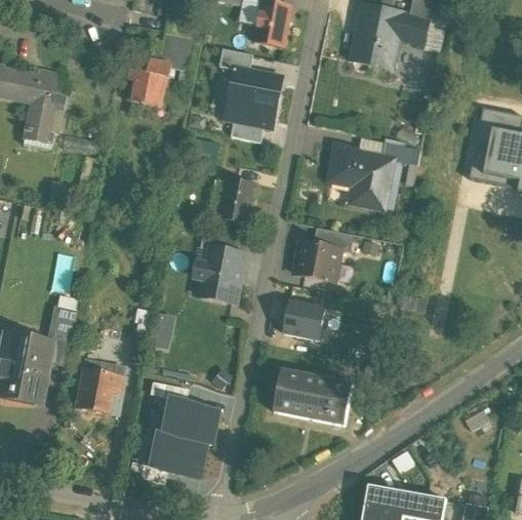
[(411,0),(411,2),(438,7),(445,9),(447,0),(411,0)]
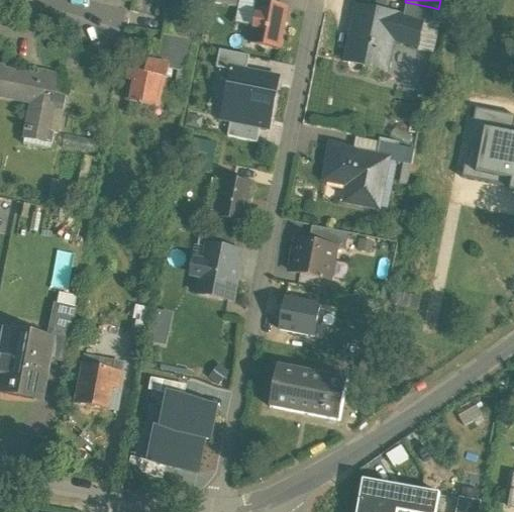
[(285,8),(255,1),(247,42),(277,48),(285,8)]
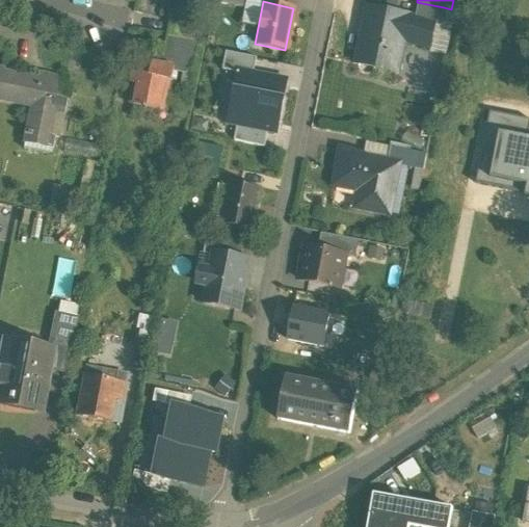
[(444,7),(417,2),(414,17),(430,20),(430,21),(441,23),(444,7)]
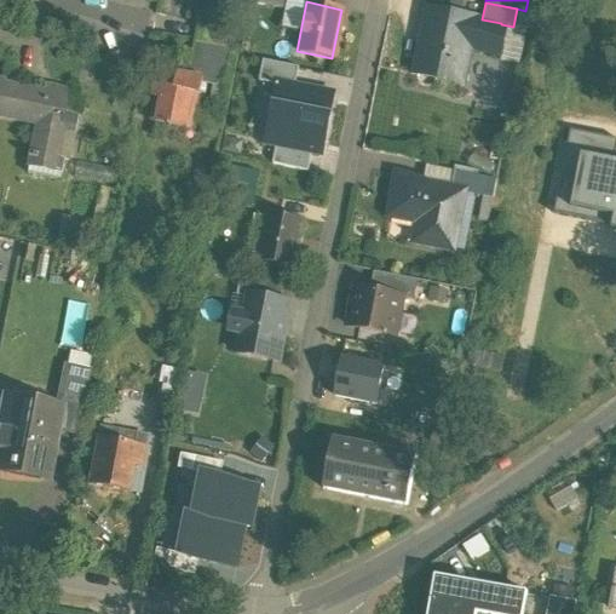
[(482,19),(425,7),(419,34),(422,35),(415,73),(459,81),(467,44),(496,50),(501,24),(501,23),(482,19)]
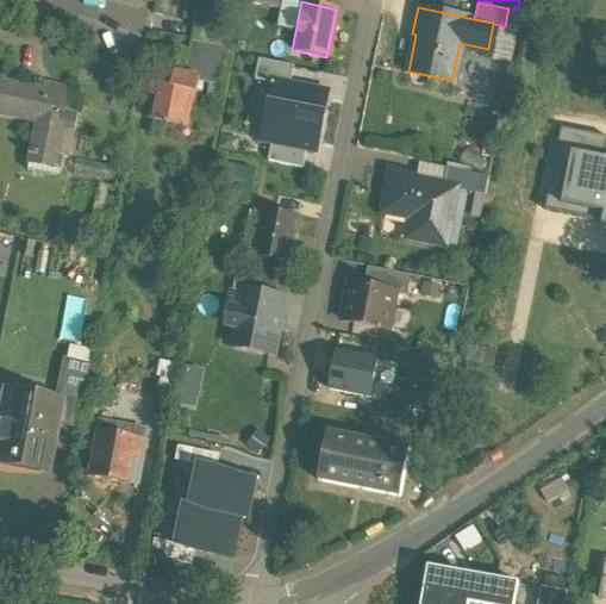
[(219,45),(188,41),(186,62),(180,61),(177,73),(198,76),(197,82),(207,83),(204,97),(219,99),(230,48),(219,45)]
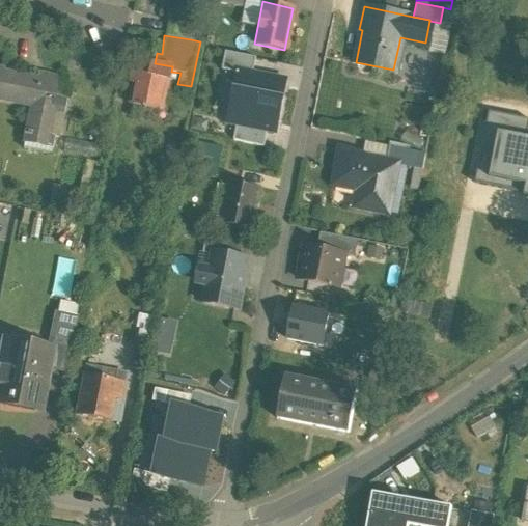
[(237,72),(252,74),(255,57),(224,52),(221,68),(237,72)]
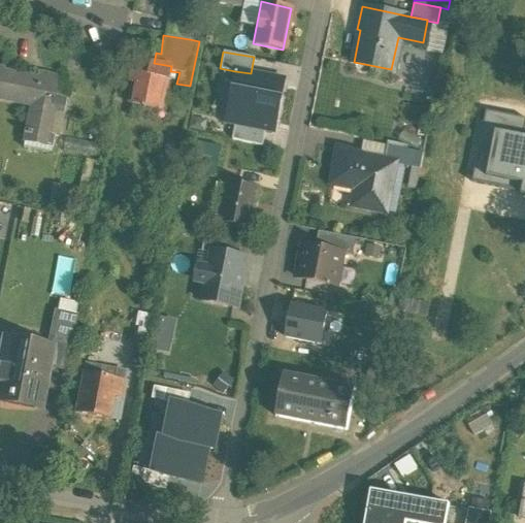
[(154,63),(150,62),(149,68),(134,65),(133,71),(130,71),(127,83),(131,83),(127,103),(162,110),(170,71),(171,66),(154,63)]
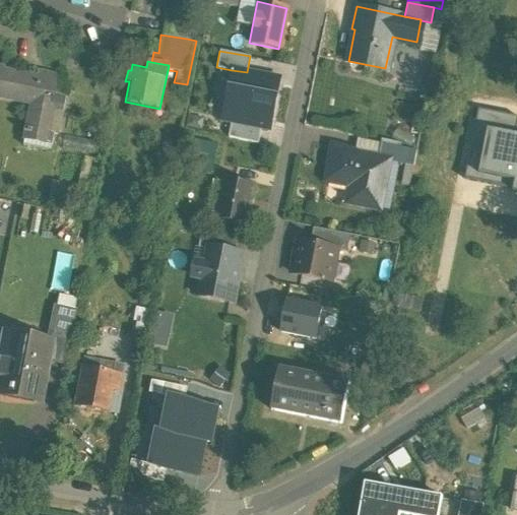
[(232,70),(222,119),(231,120),(260,127),(268,128),(277,78),(247,72),(232,70)]
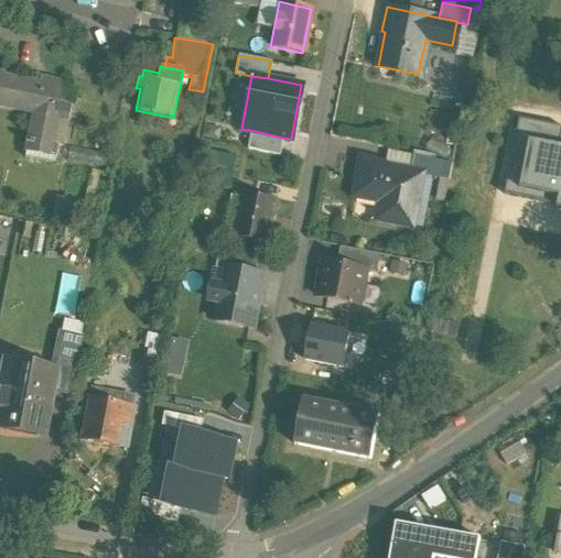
[(44,86),(0,77),(0,106),(29,112),(23,139),(21,138),(20,142),(22,143),(28,143),(28,141),(45,144),(45,143),(51,117),(62,119),(65,105),(62,104),(66,84),(45,79),(44,86)]
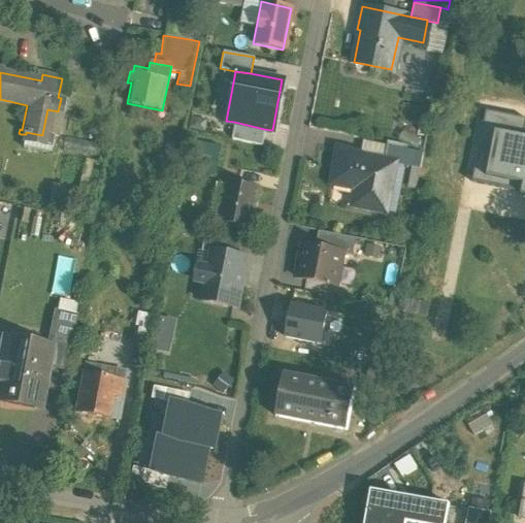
[(524,115),(484,107),(470,178),(520,188),(519,192),(524,193),(524,134),(523,134),(524,121),(524,115)]
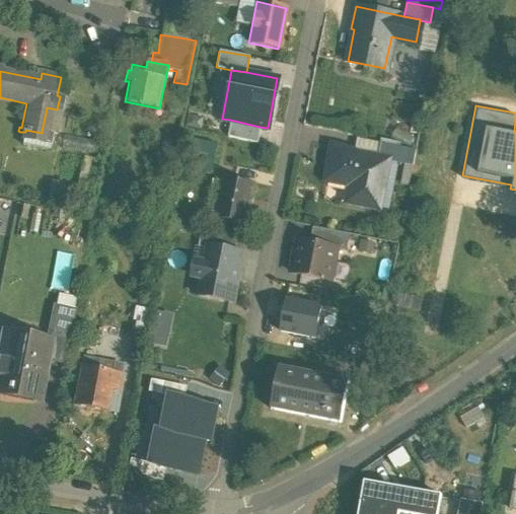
[(260,127),(230,120),(226,136),(256,143),(260,127)]
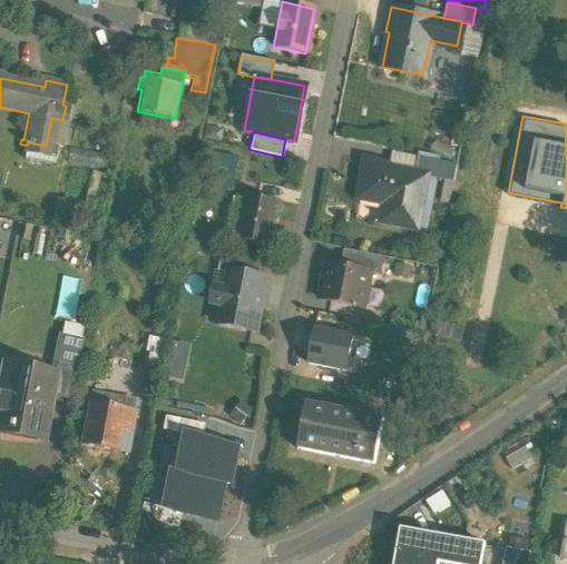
[(46,146),(28,142),(28,145),(22,145),(21,152),(49,158),(51,146),(46,145),(46,146)]
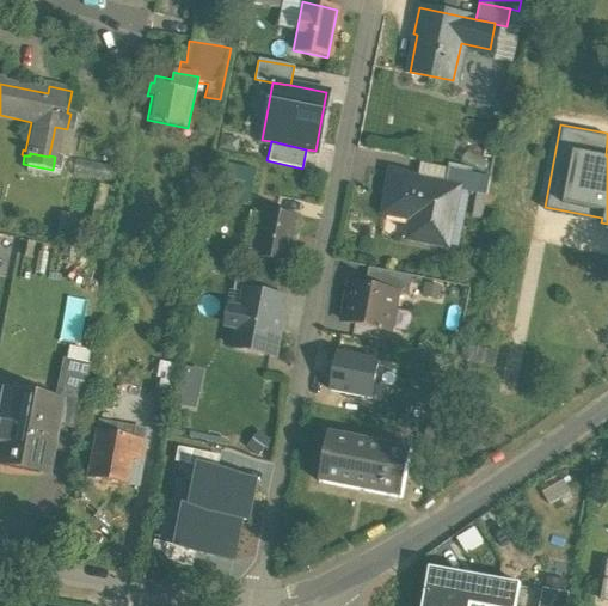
[(487,172),(444,164),(441,181),(455,184),(454,185),(484,191),(487,172)]
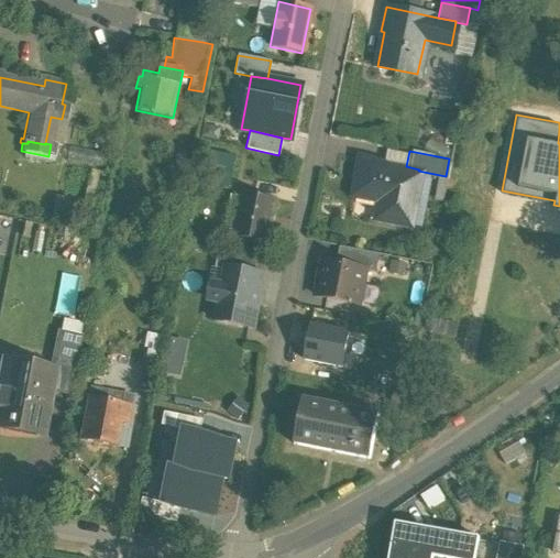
[(232,157),(212,153),(206,182),(226,186),(232,157)]
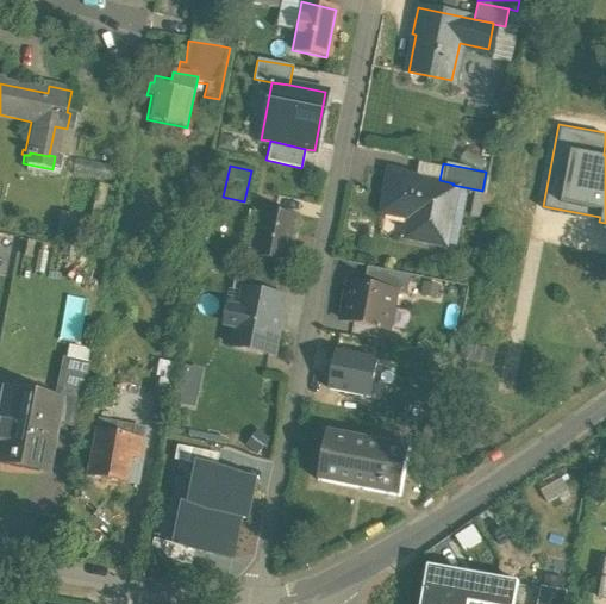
[(439,180),(388,170),(381,209),(408,213),(405,232),(442,241),(453,185),(454,184),(439,180)]
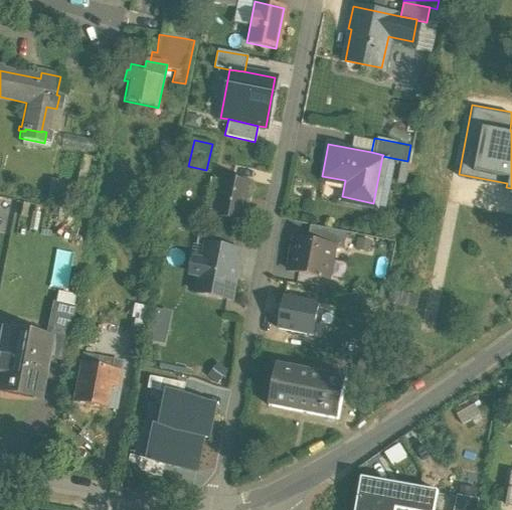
[(249,182),(220,176),(212,216),(241,222),(249,182)]
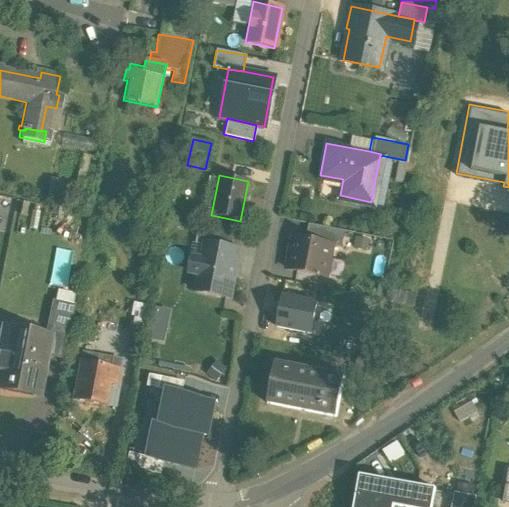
[(0,229),(6,230),(12,198),(0,196),(0,229)]
